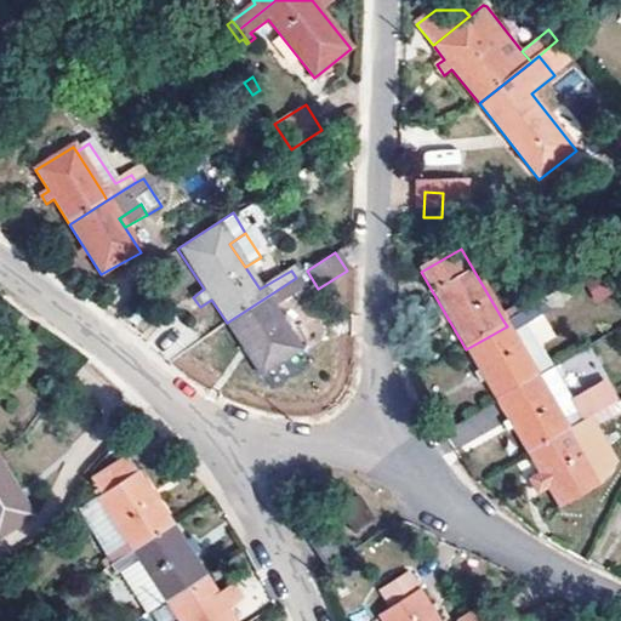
[(296,278),(227,323),(262,377),(302,352),(271,305),(301,285),(296,278)]
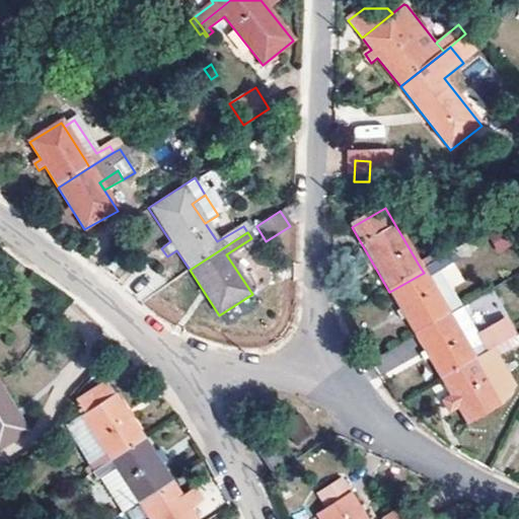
[(453,256),(435,267),(424,273),(389,292),(398,308),(393,310),(399,320),(404,317),(415,337),(448,317),(448,316),(429,282),(441,276),(458,266),(453,256)]
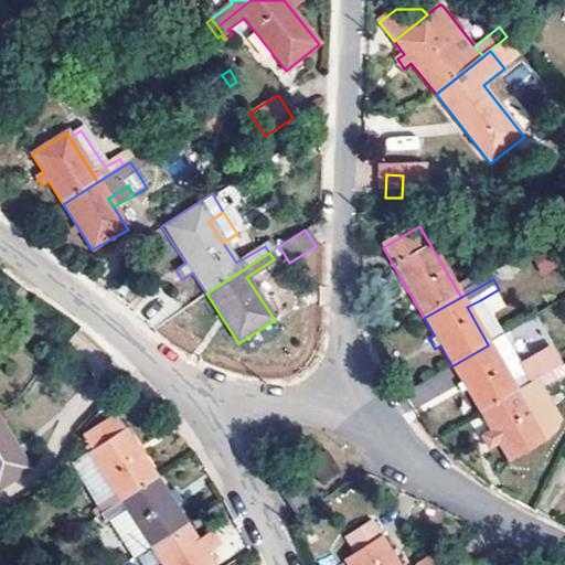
[(469,284),(457,290),(461,297),(473,290),(469,284)]
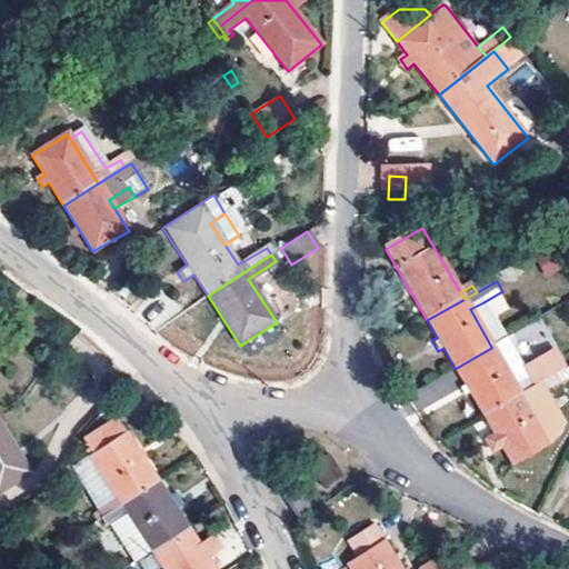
[(505,340),(483,302),(470,309),(491,347),(505,340)]
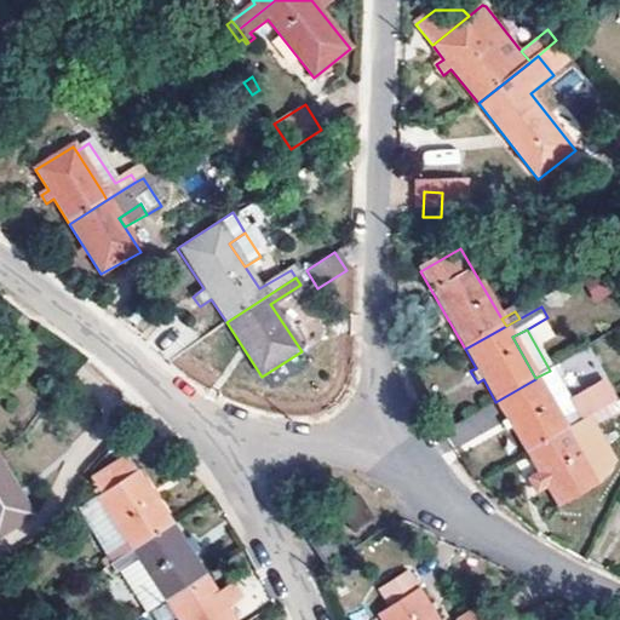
[(550,372),(535,379),(560,422),(574,414),(550,372)]
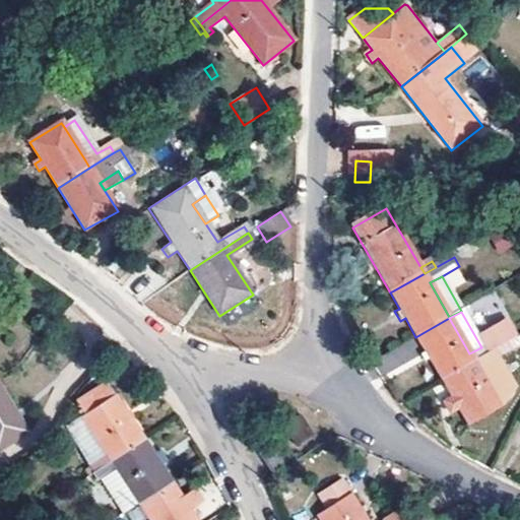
[(428,360),(441,383),(495,353),(515,341),(507,324),(477,340),(481,347),(469,353),(449,318),(415,337),(424,351),(418,353),(424,362),(428,360)]
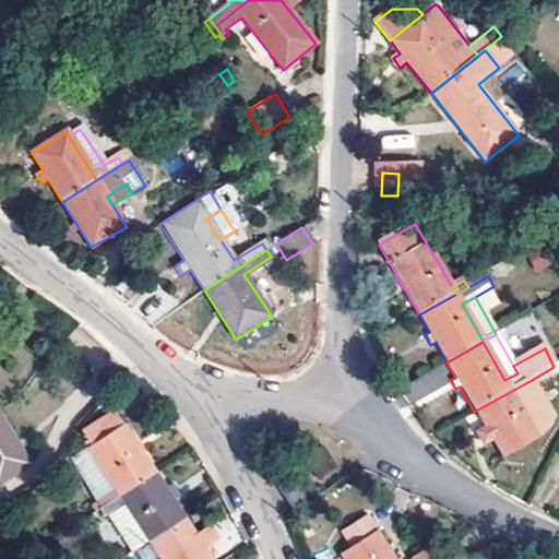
[(532,380),(474,412),(485,430),(475,436),(482,448),(491,442),(502,462),(539,441),(555,420),(532,380)]
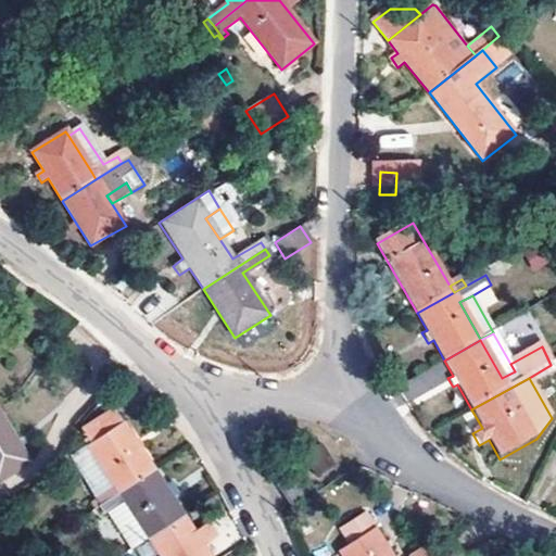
[(81,432),(90,447),(122,495),(154,472),(114,411),(81,432)]
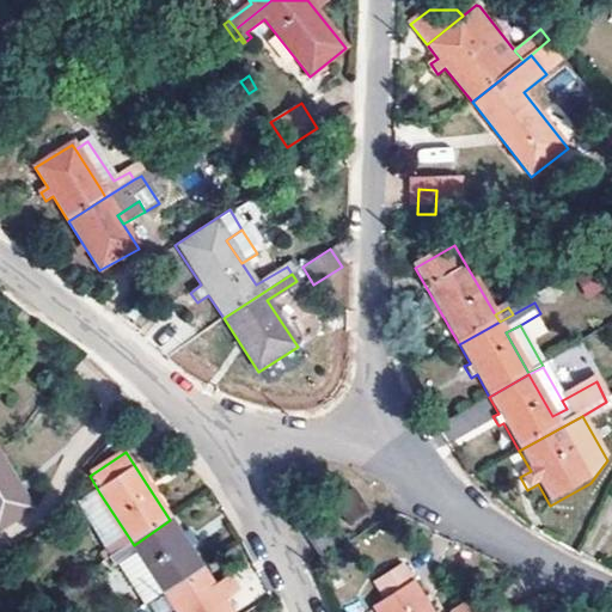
[(0,533),(35,512),(0,454),(0,533)]
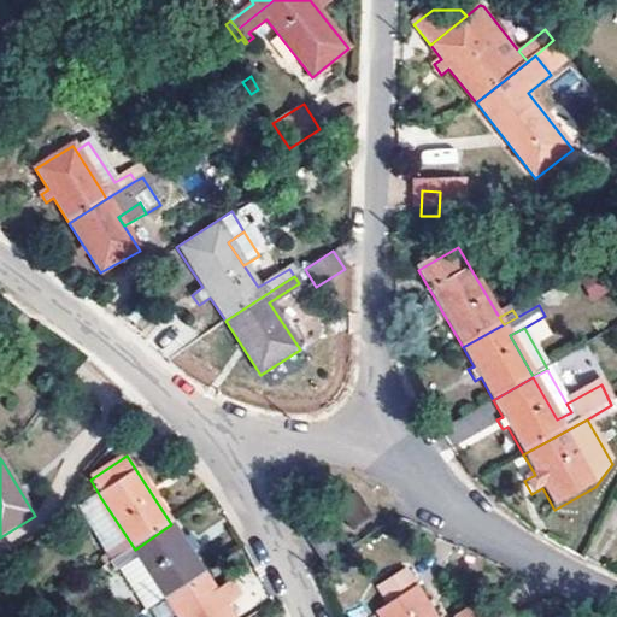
[(358,495),(336,507),(352,532),(372,519),(358,495)]
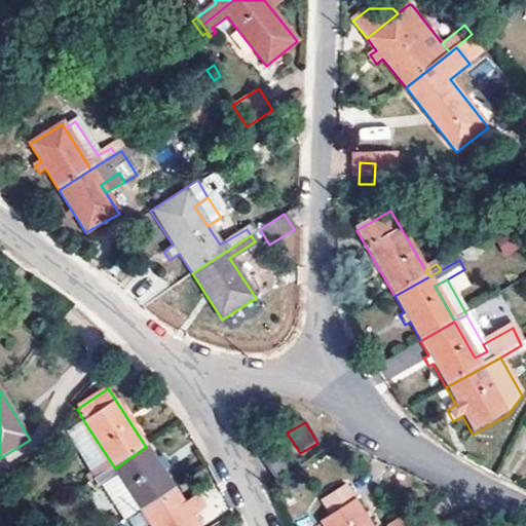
[(115,468),(85,423),(67,436),(96,481),(105,475),(115,468)]
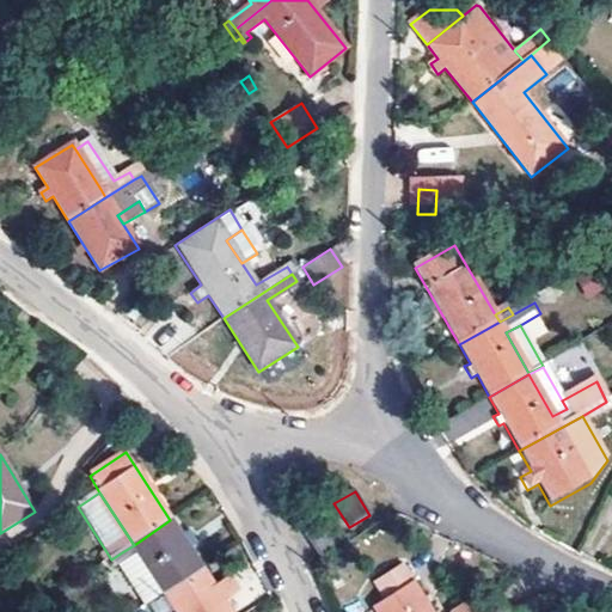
[(134,545),(139,554),(166,595),(203,571),(190,550),(181,536),(170,520),(134,545)]
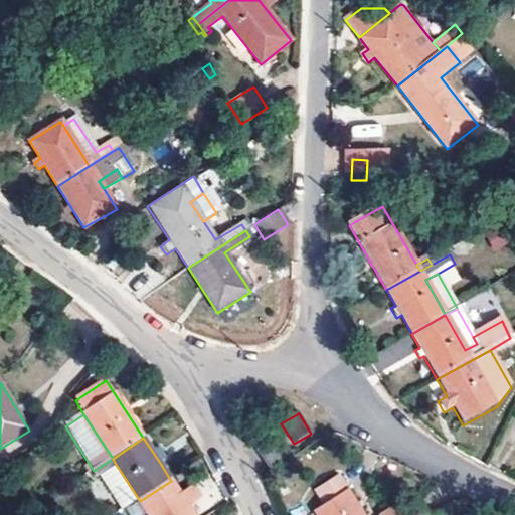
[(166,459),(158,448),(152,451),(160,463),(166,459)]
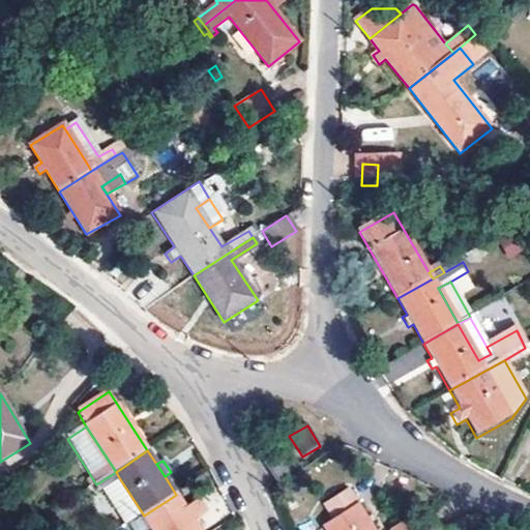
[(116,472),(106,478),(110,484),(120,479),(116,472)]
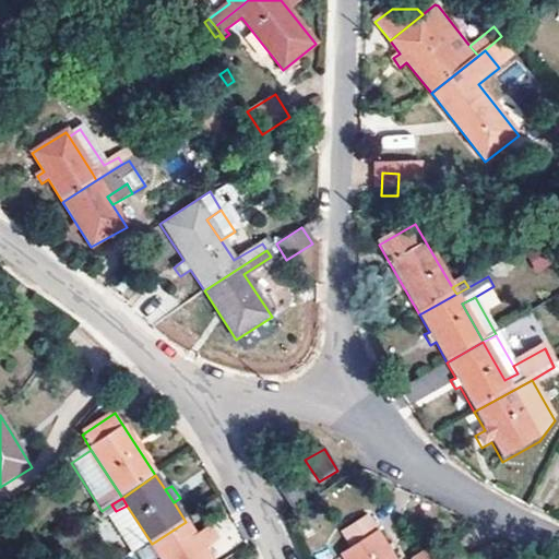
[(429,558),(427,557),(423,558),(394,558),(368,516),(342,532),(353,550),(343,556),(344,558),(429,558)]
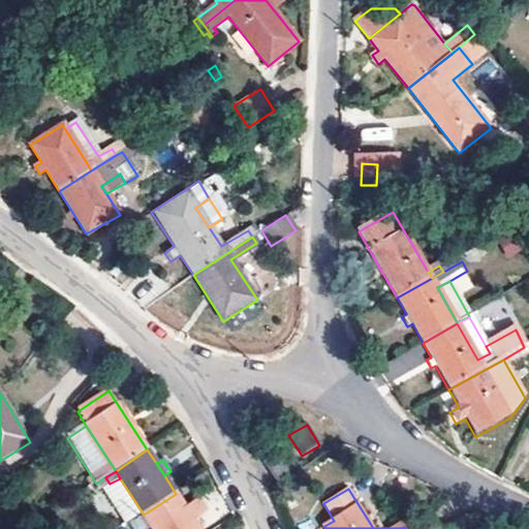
[(176,494),(144,515),(153,528),(198,528),(195,524),(188,511),(186,509),(176,494)]
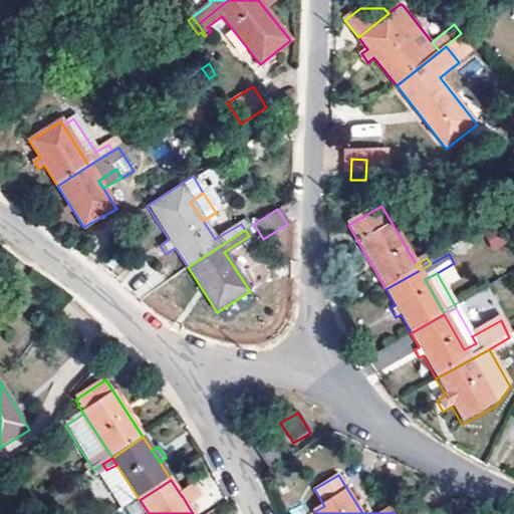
[(203,500),(194,486),(181,495),(190,509),(203,500)]
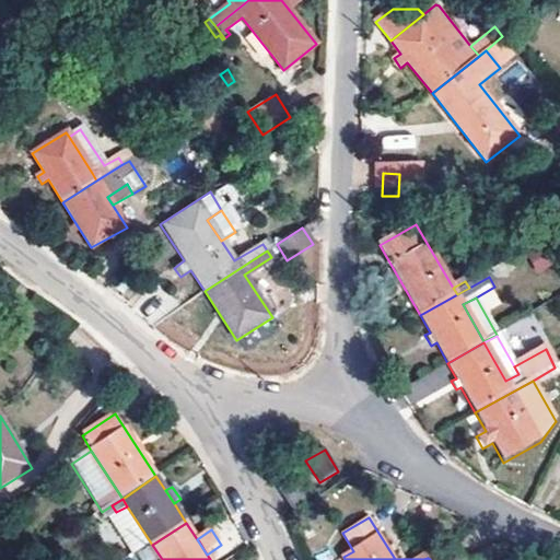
[(466,559),(467,559),(459,547),(440,559),(466,559)]
